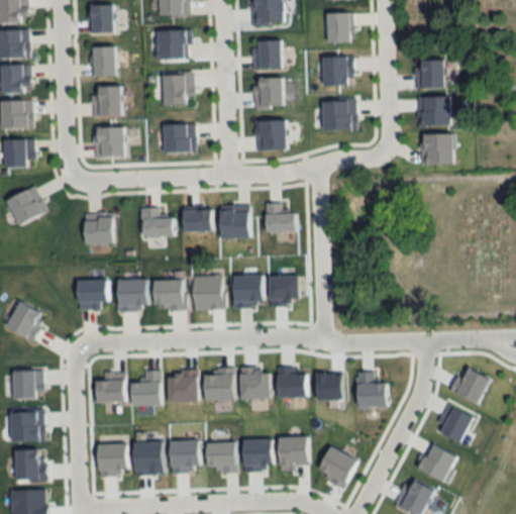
[(0,0),(25,0),(25,11),(20,20),(0,22),(0,0)]
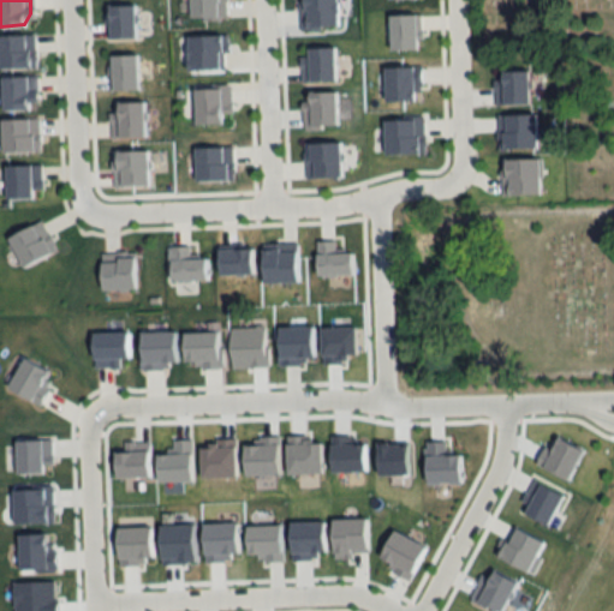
[(188,0),(225,0),(228,22),(188,18),(188,0)]
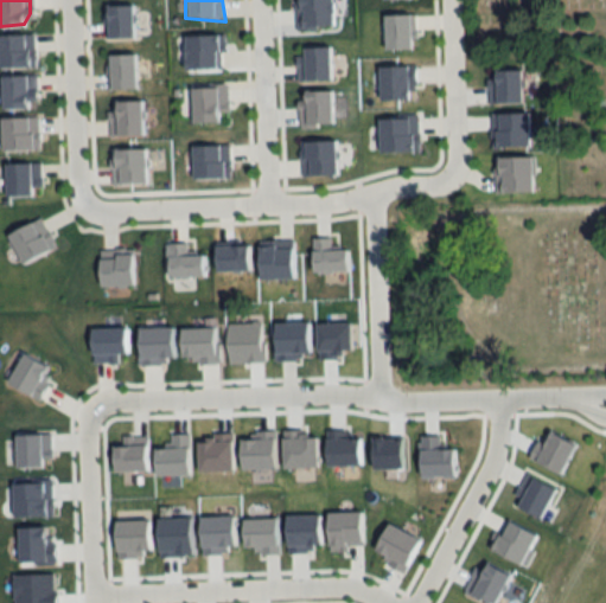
[(295,0),(331,0),(330,31),(293,31),(295,0)]
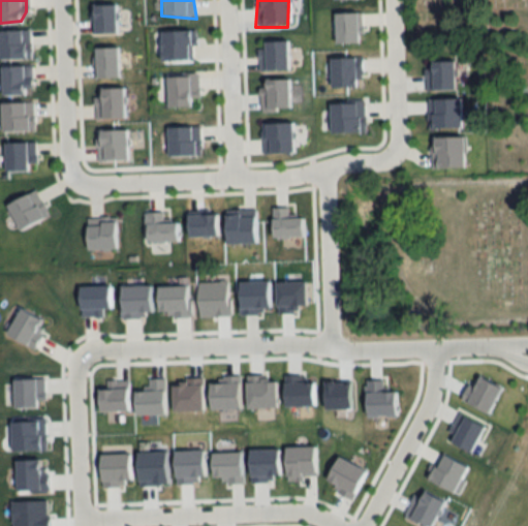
[(93,4),(114,4),(114,34),(91,34),(93,4)]
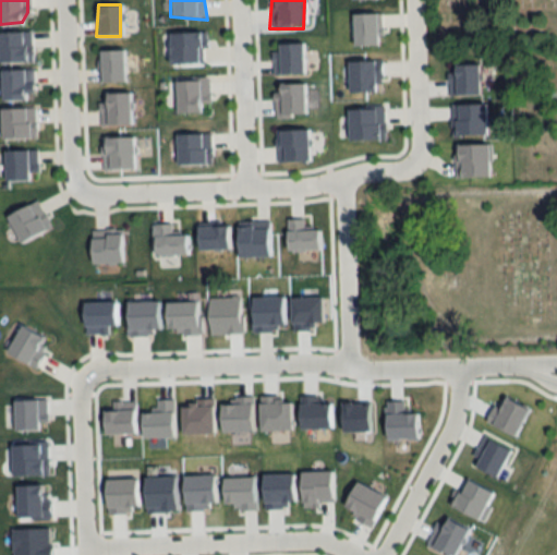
[(349,14),(376,13),(383,46),(351,48),(349,14)]
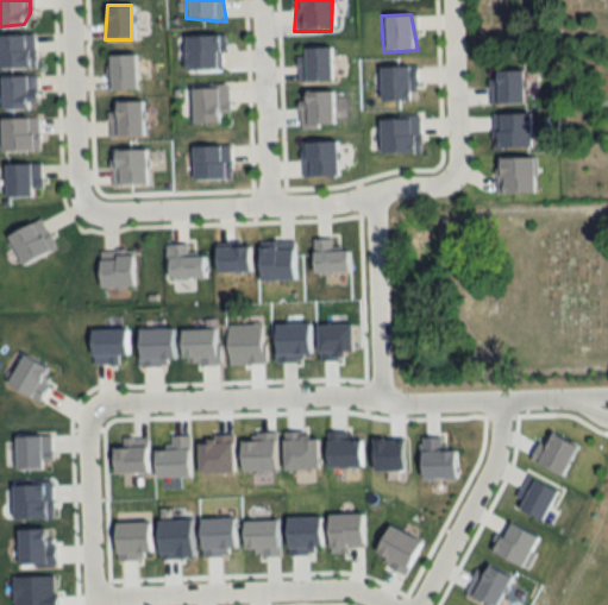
[(0,36),(31,36),(32,67),(0,68),(0,36)]
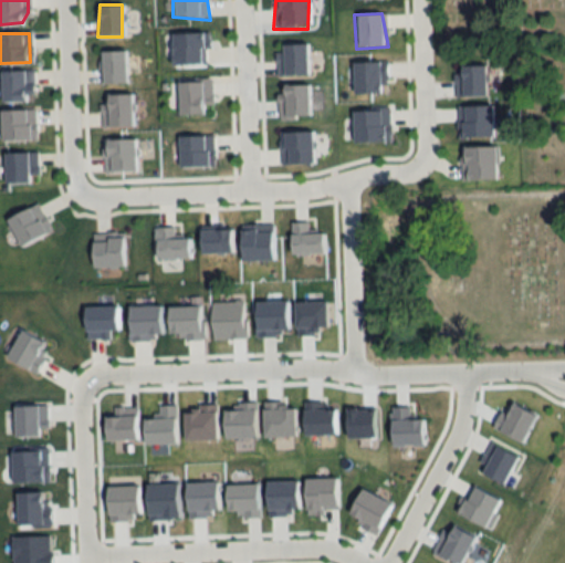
[(170,35),(199,33),(203,65),(170,64),(170,35)]
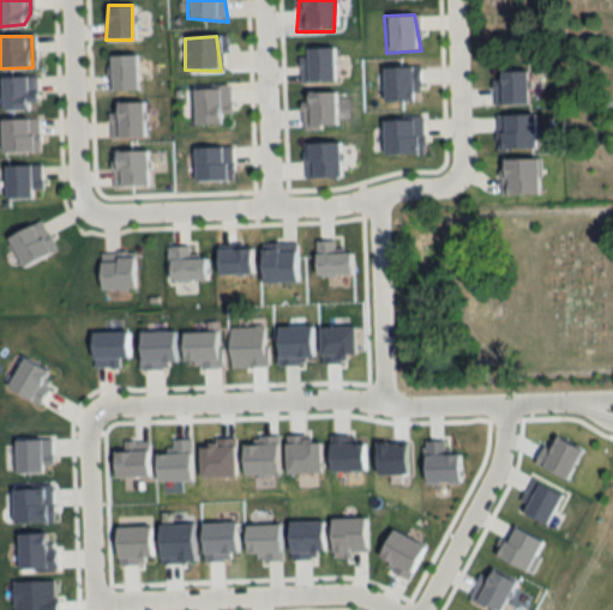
[(302,48),(329,48),(336,82),(304,80),(302,48)]
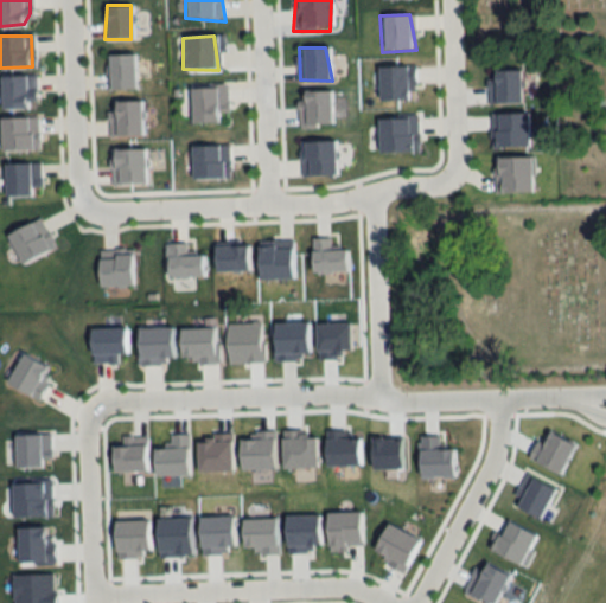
[(108,57),(131,57),(136,92),(112,89),(108,57)]
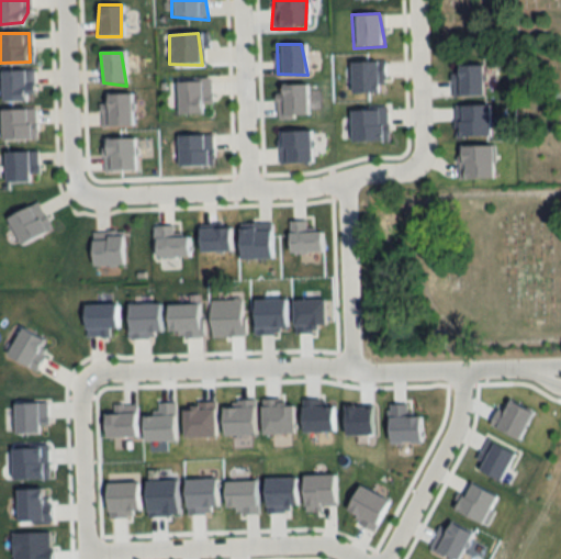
[(348,63),(378,62),(380,92),(347,92),(348,63)]
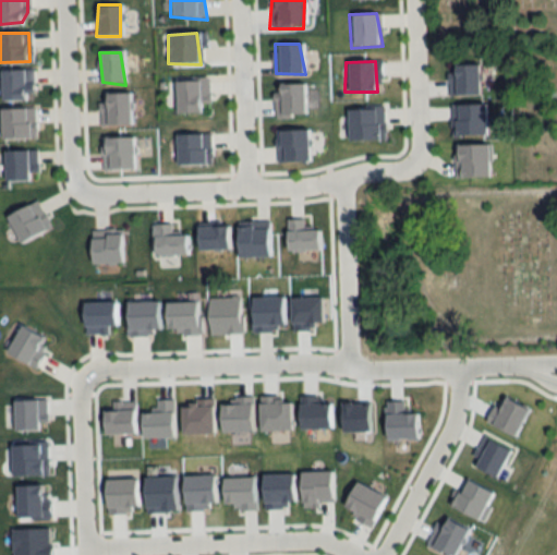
[(450,67),(471,65),(475,98),(453,99),(449,81),(450,67)]
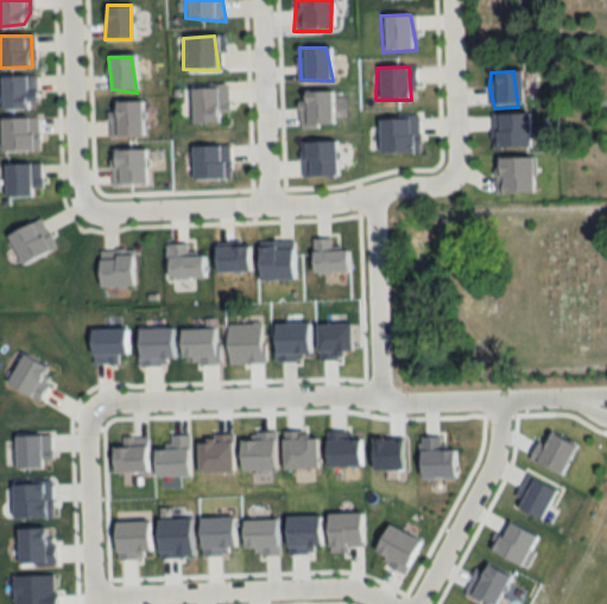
[(0,77),(29,76),(33,97),(26,100),(24,109),(0,109),(0,77)]
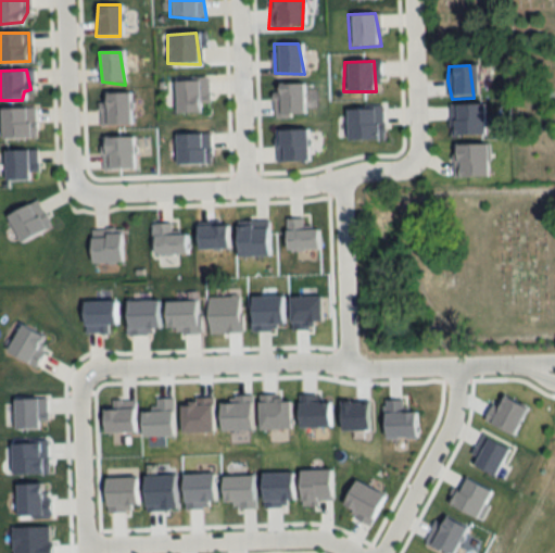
[(174,83),(204,76),(209,101),(191,116),(175,113),(174,83)]
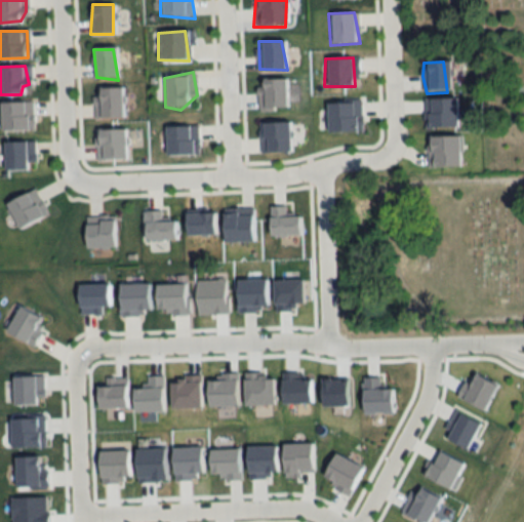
[(263,77),(282,80),(286,110),(262,110),(263,77)]
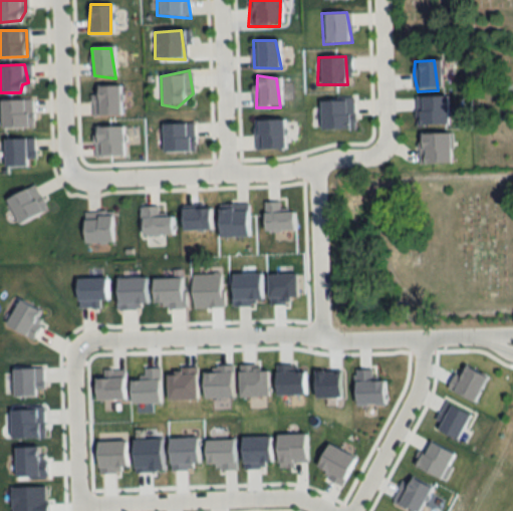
[(94,85),(119,86),(120,115),(92,115),(94,85)]
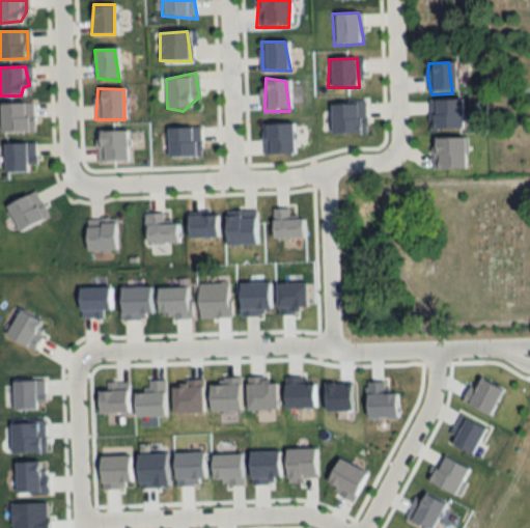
[(429,99),(457,103),(458,129),(429,130),(429,99)]
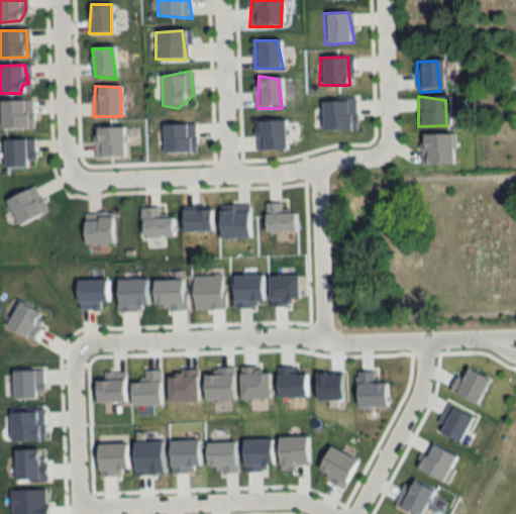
[(3,103),(30,99),(29,125),(0,130),(3,103)]
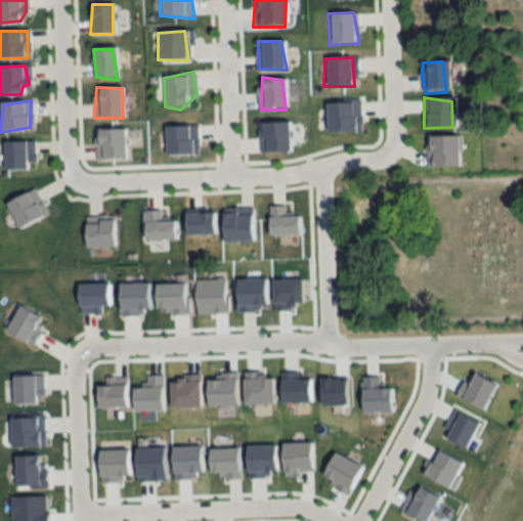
[(327,106),(358,100),(358,129),(324,130),(327,106)]
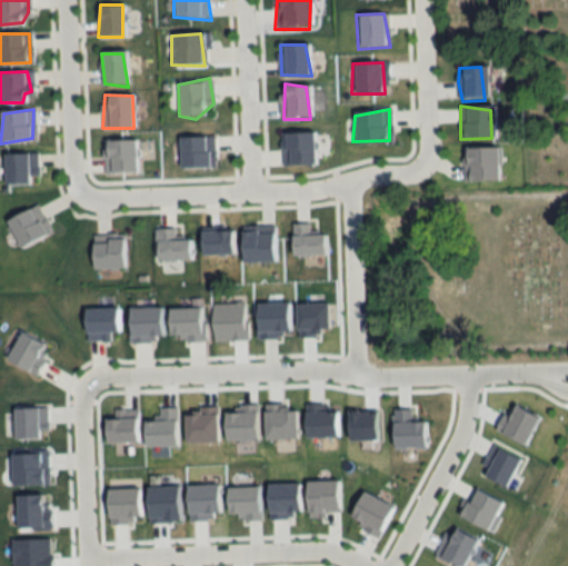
[(280,132),(304,132),(310,167),(284,162),(280,132)]
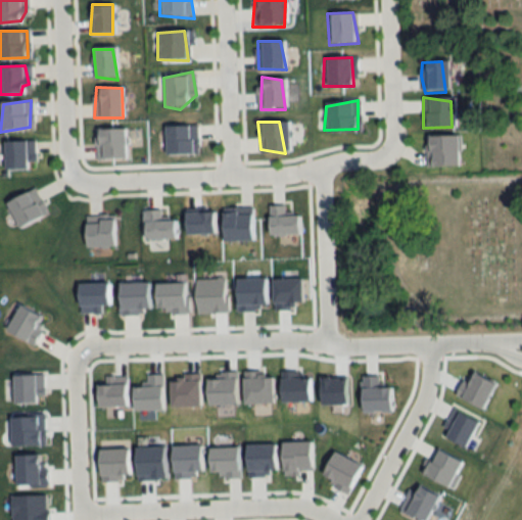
[(161,127),(193,126),(196,155),(167,155),(161,127)]
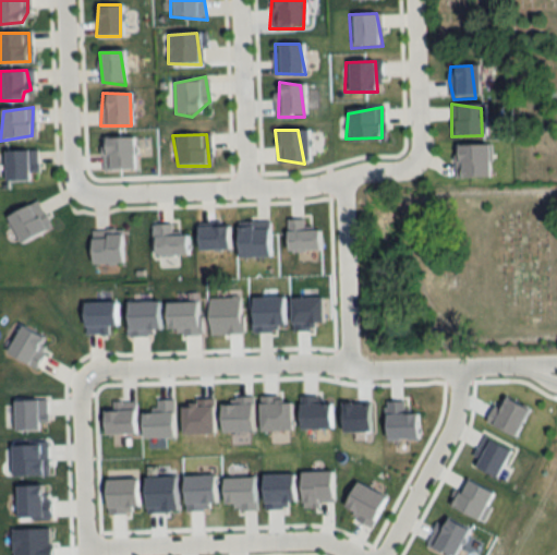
[(106,137),(131,137),(133,171),(101,170),(106,137)]
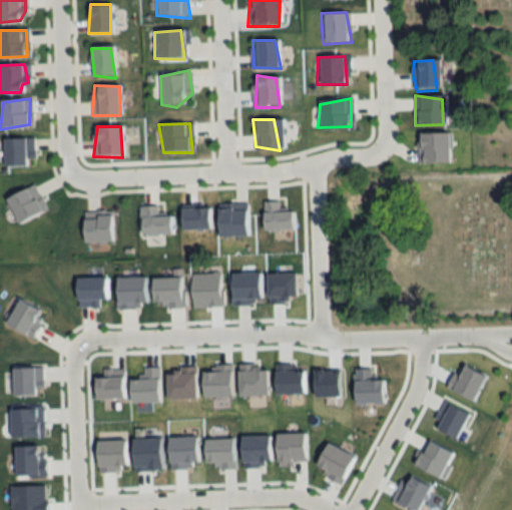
[(416,134),(443,134),(443,158),(416,160),(416,134)]
